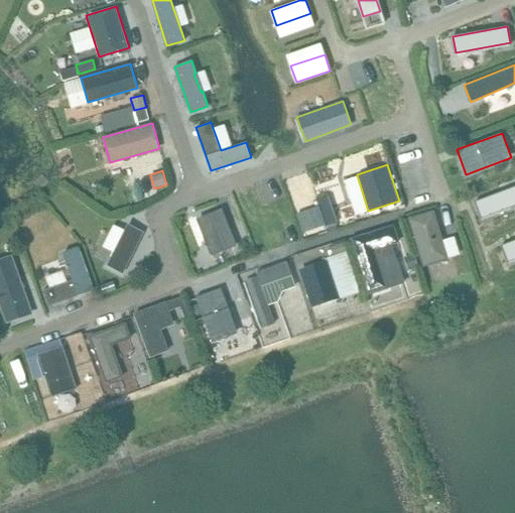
[(514,185),(476,201),(482,217),(514,204),(514,185)]
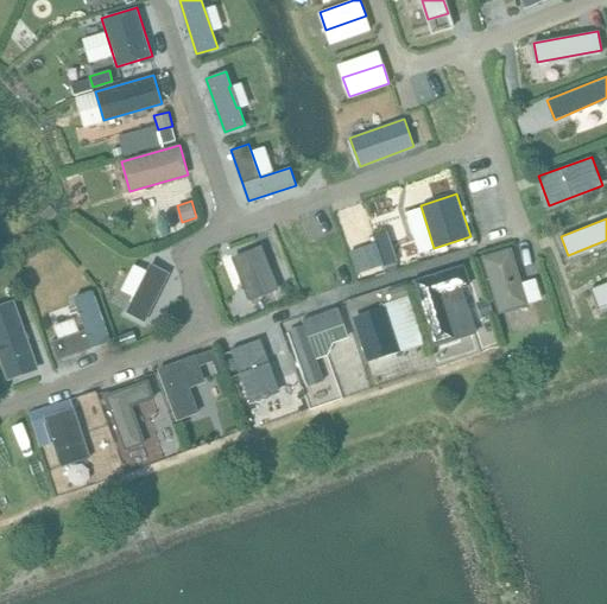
[(232,256),(248,299),(278,287),(261,245),(232,256)]
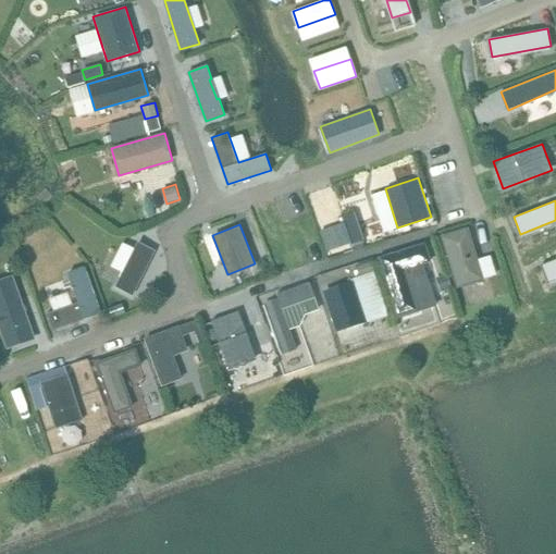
[(350,243),(365,238),(361,226),(347,231),(350,243)]
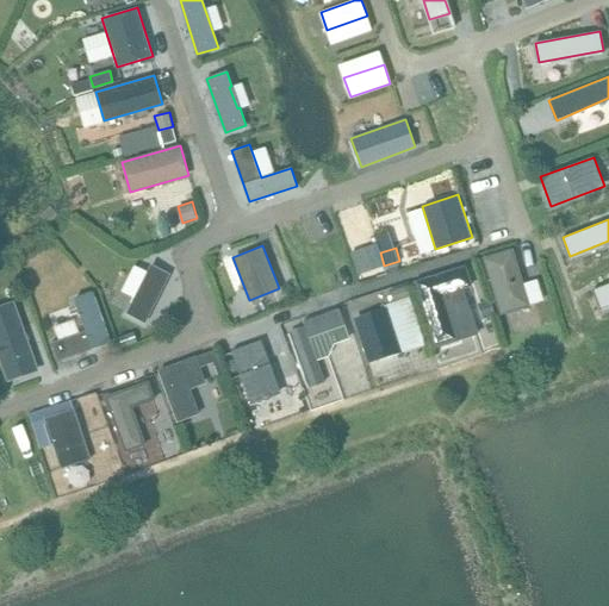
[(501,314),(529,305),(513,248),(483,256),(501,314)]
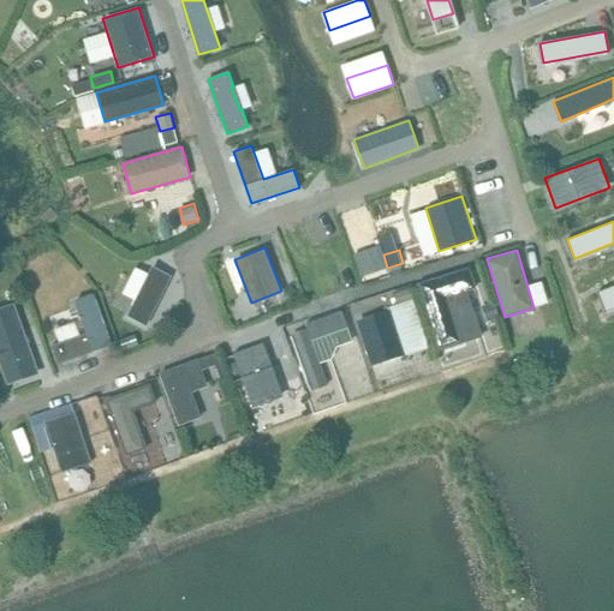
[(171,275),(153,267),(129,315),(147,324),(171,275)]
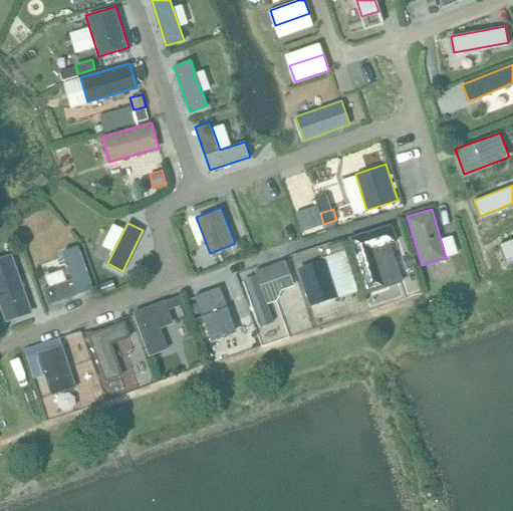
[(396,240),(392,224),(350,237),(354,252),(396,240)]
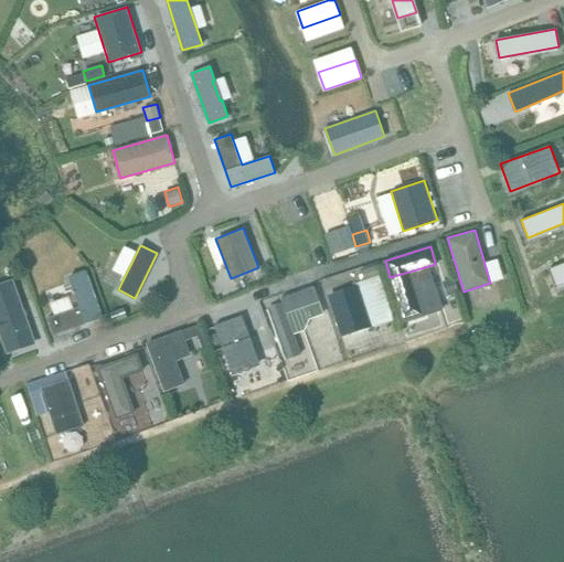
[(375,263),(361,268),(365,281),(380,275),(375,263)]
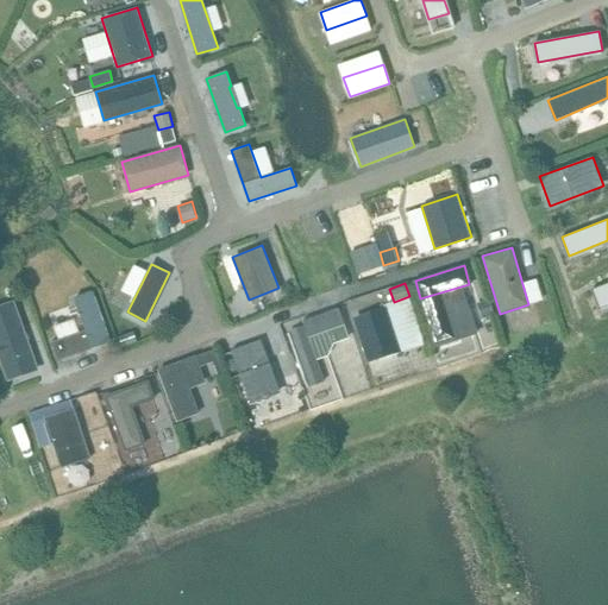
[(607,283),(594,289),(600,307),(607,303),(607,283)]
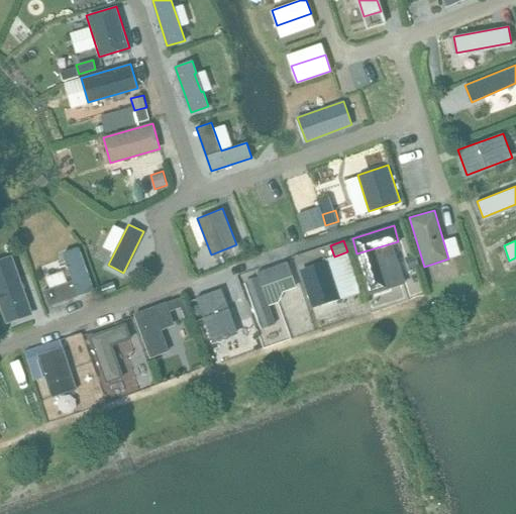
[(78,295),(94,289),(79,247),(64,252),(73,279),(44,290),(49,305),(78,294),(78,295)]
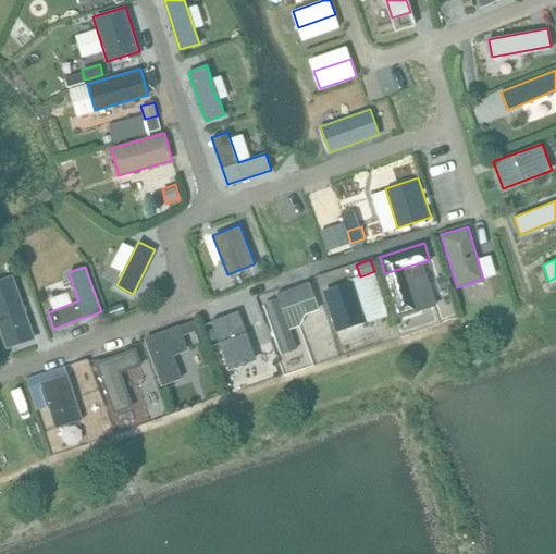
[(446,273),(435,277),(441,291),(452,287),(446,273)]
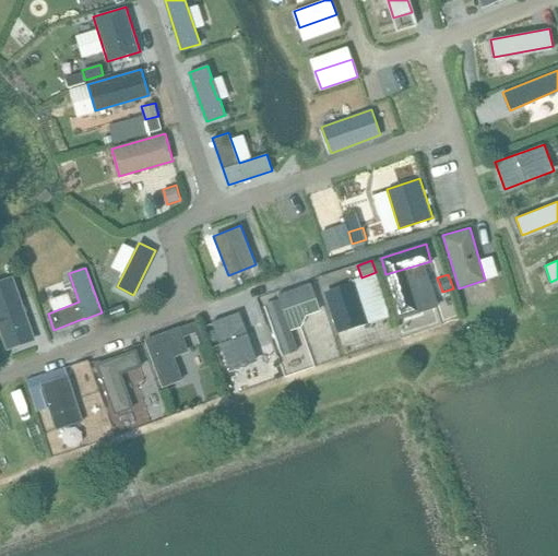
[(337,332),(368,322),(354,282),(324,292),(337,332)]
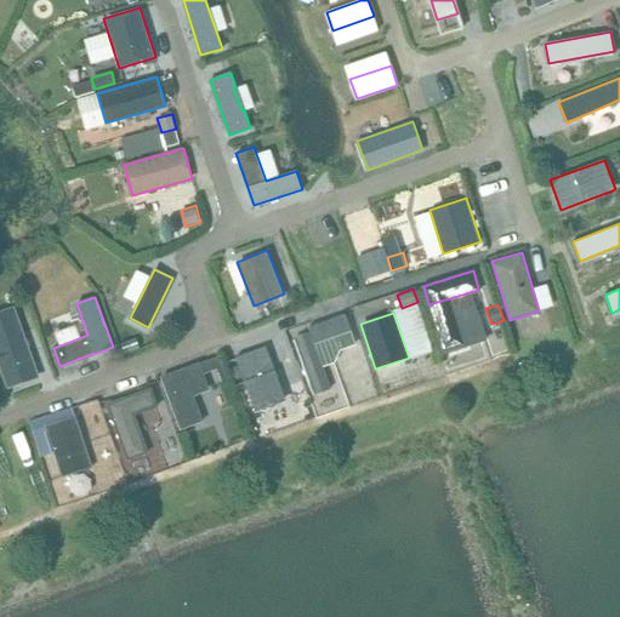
[(330,387),(314,343),(351,330),(345,314),(308,326),(311,331),(295,337),(314,393),(330,387)]
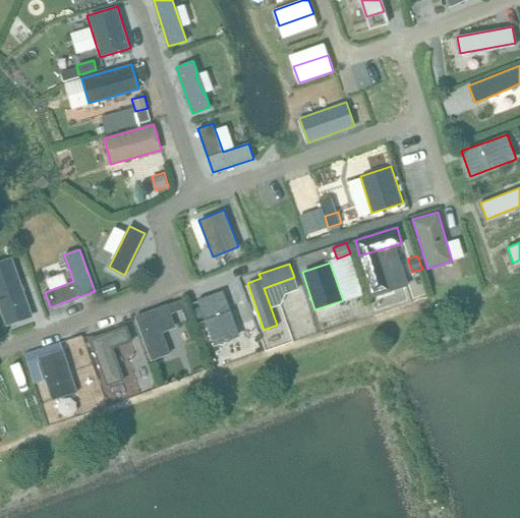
[(32,315),(15,268),(0,273),(0,304),(7,325),(32,315)]
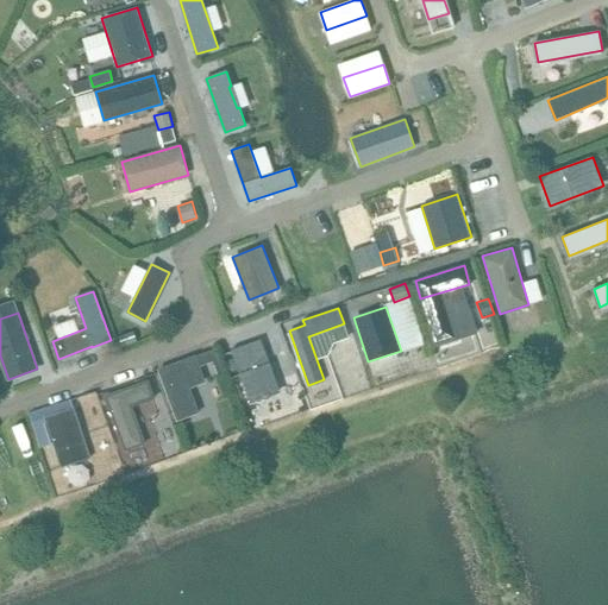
[(261,340),(232,350),(250,401),(264,396),(264,398),(270,397),(270,394),(280,390),(261,340)]
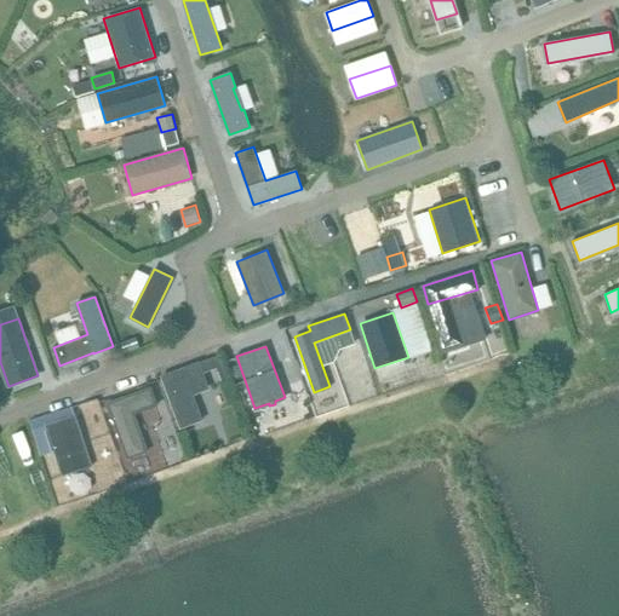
[(202,373),(217,367),(222,380),(229,378),(219,355),(161,376),(181,427),(202,420),(190,387),(206,381),(202,373)]
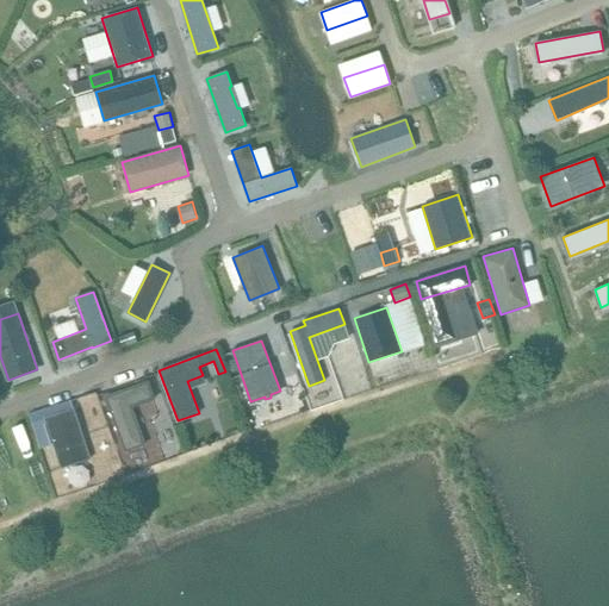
[(132,407),(155,399),(148,380),(105,395),(125,451),(145,443),(132,407)]
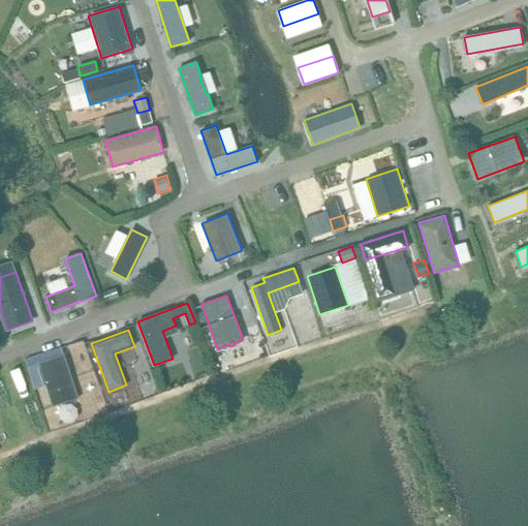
[(65,353),(63,354),(61,346),(26,358),(35,388),(43,384),(38,367),(40,367),(53,406),(80,398),(65,353)]
